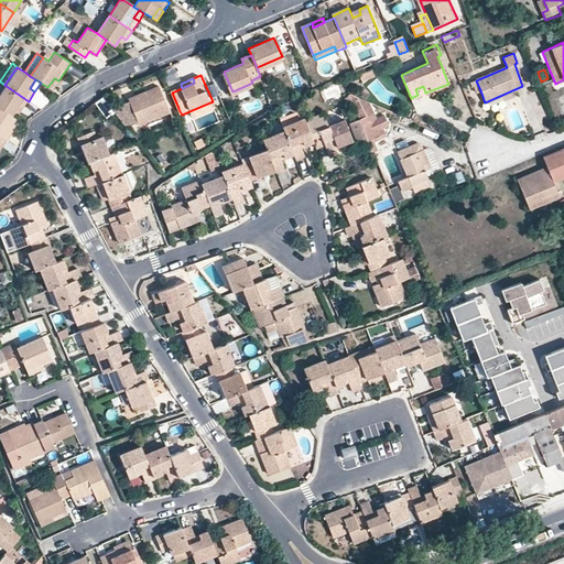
[(475,93),(480,90),(476,80),(470,82),(475,93)]
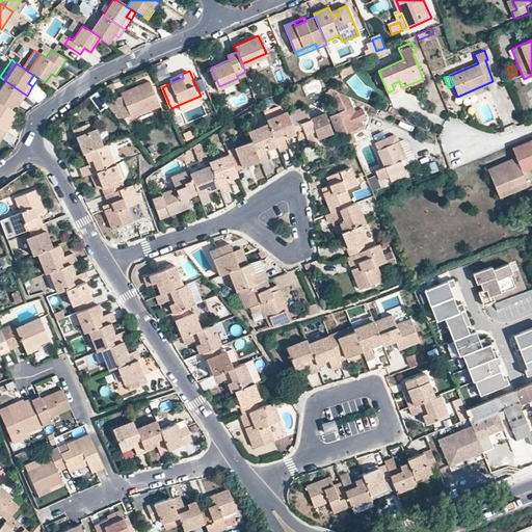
[(16,101),(21,104),(27,96),(4,80),(0,87),(0,102),(10,109),(14,105),(16,101)]
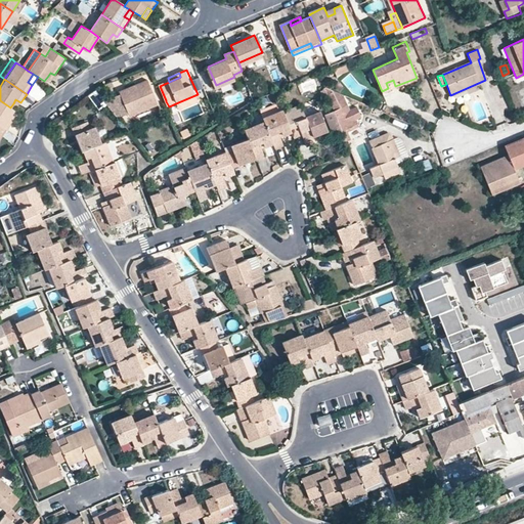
[(388,88),(395,86),(393,80),(386,83),(388,88)]
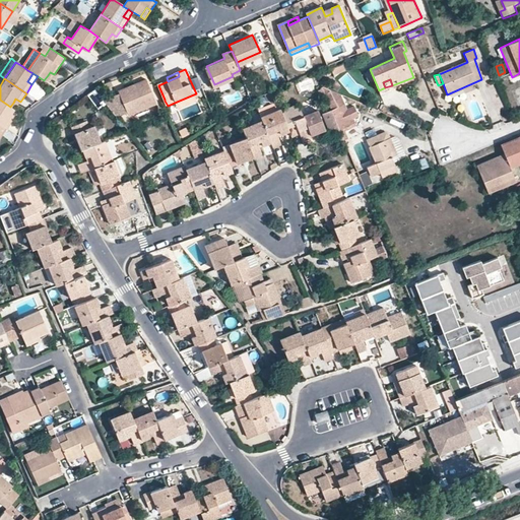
[(136,88),(135,85),(119,92),(120,94),(106,102),(119,119),(129,114),(130,117),(157,105),(148,82),(136,88)]
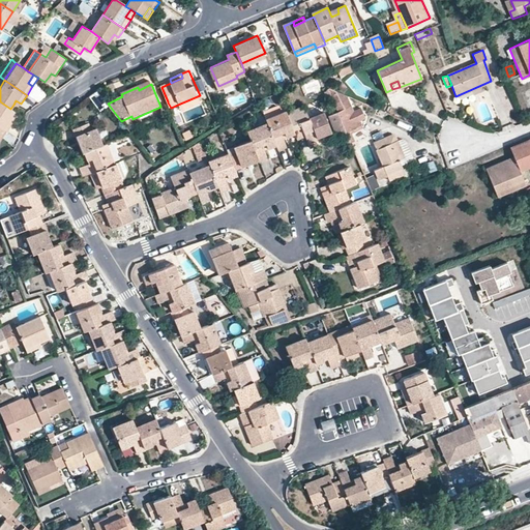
[(284,88),(277,91),(280,98),(284,96),(286,92),(284,88)]
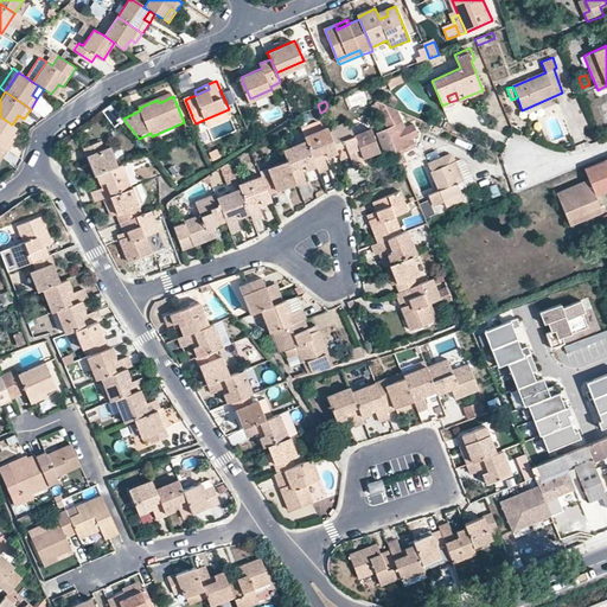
[(396,110),(375,102),(387,132),(397,154),(408,149),(406,146),(411,144),(401,122),(396,110)]
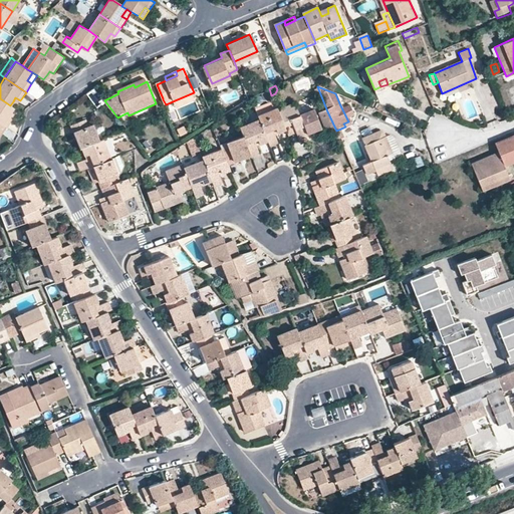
[(196,99),(194,92),(175,100),(178,107),(196,99)]
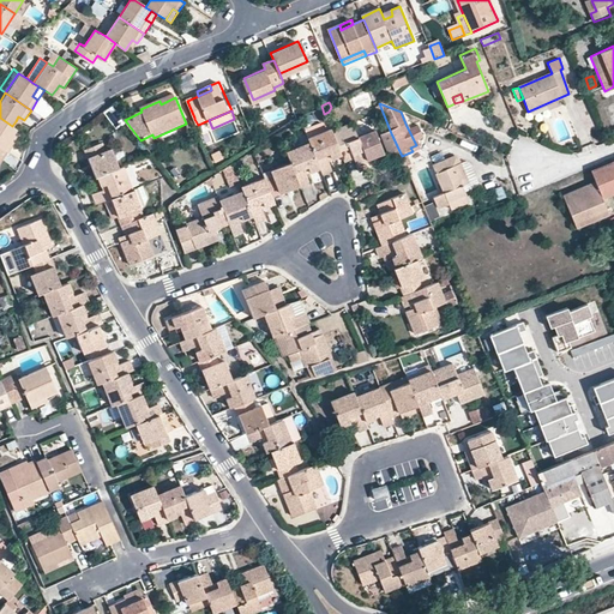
[(10,138),(12,134),(16,128),(12,126),(0,118),(0,146),(7,152),(14,142),(10,138)]
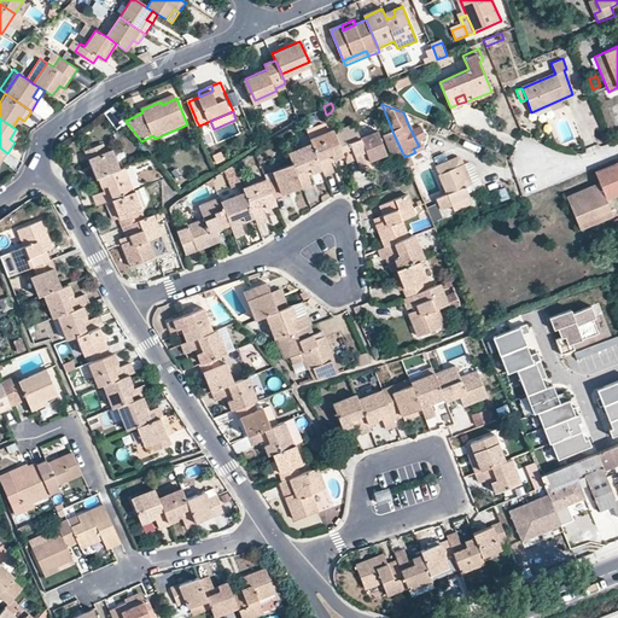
[(305,129),(309,139),(332,129),(327,120),(305,129)]
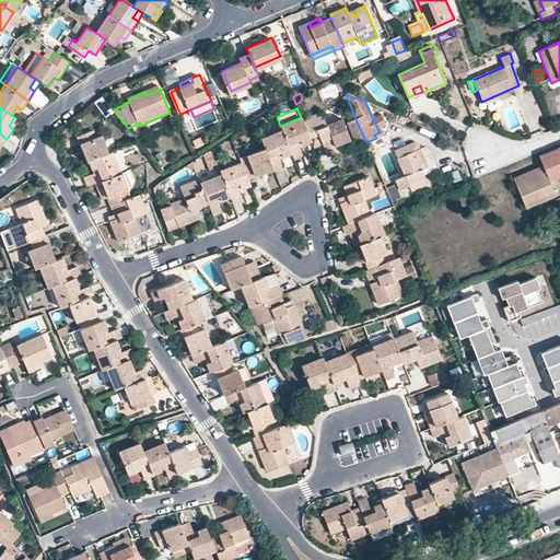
[(321,112),(302,119),(311,141),(314,148),(322,144),(327,156),(334,154),(330,148),(349,140),(340,118),(326,124),(321,112)]
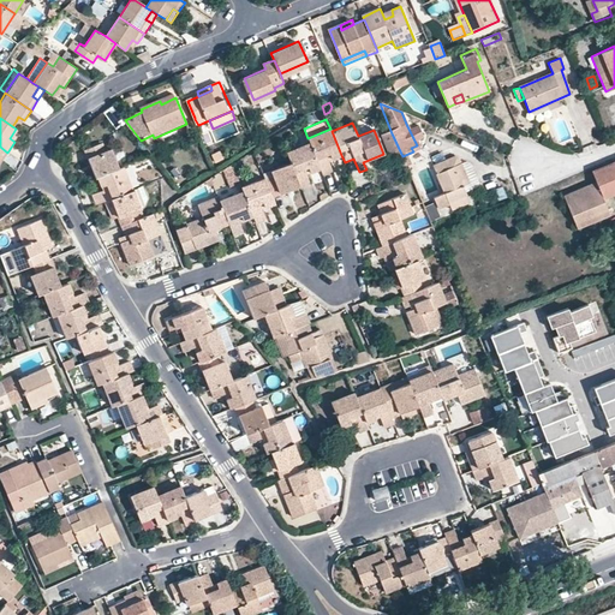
[(341,155),(332,131),(330,129),(308,138),(310,143),(320,167),(322,174),(332,171),(328,160),(341,155)]
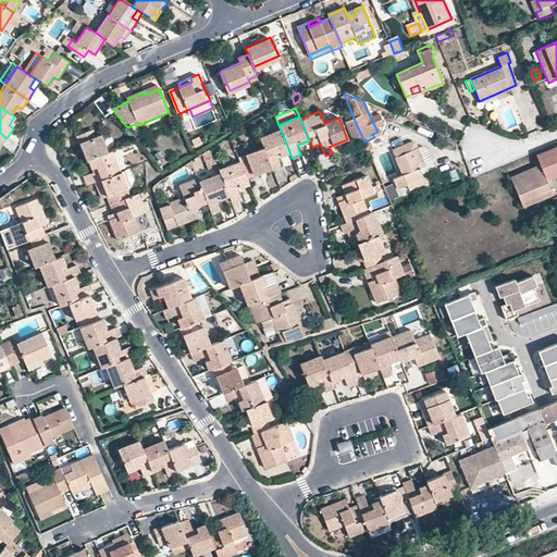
[(364,141),(355,121),(346,124),(355,146),(364,141)]
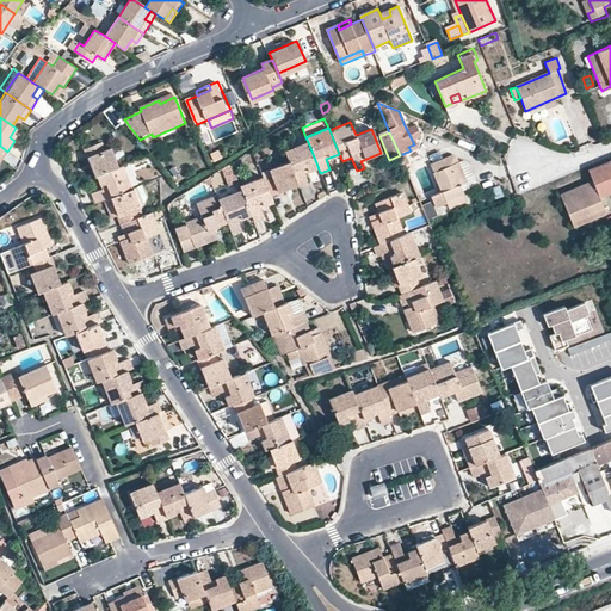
[(94,174),(97,174),(117,167),(110,148),(105,149),(102,140),(85,147),(94,174)]
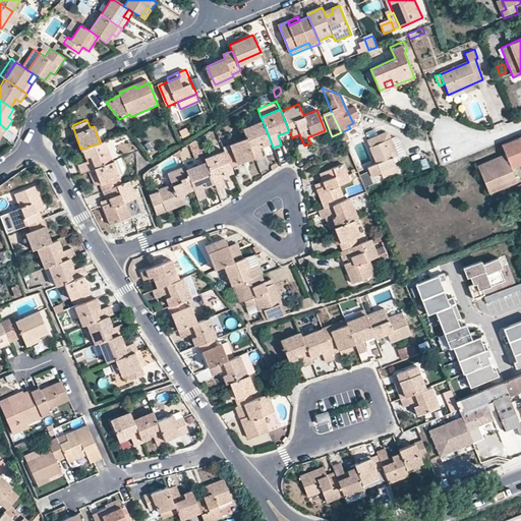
[(271,141),(263,121),(242,129),(245,137),(253,156),(254,159),(263,156),(258,147),(271,141)]
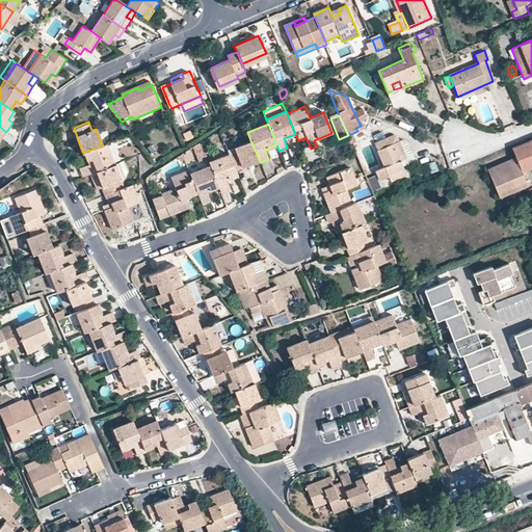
[(190,131),(183,134),(186,141),(193,138),(190,131)]
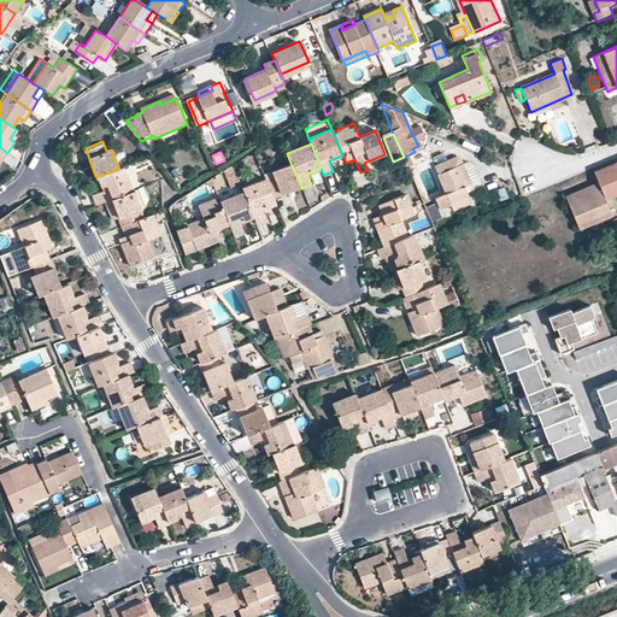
[(460,158),(456,157),(434,166),(446,193),(435,198),(439,209),(450,204),(452,210),(470,203),(463,186),(470,183),(460,158)]
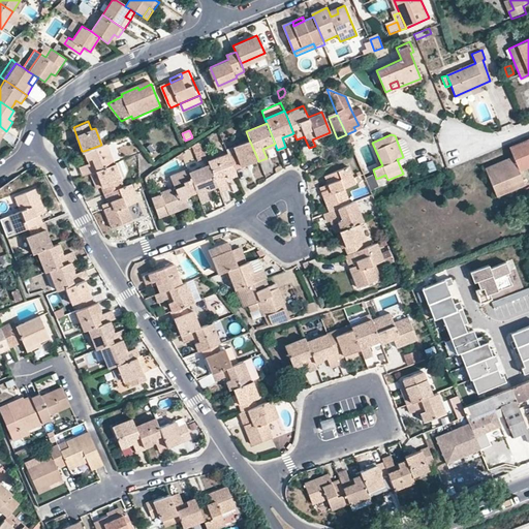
[(494,192),(522,181),(518,170),(528,164),(528,138),(508,148),(512,158),(486,170),(494,192)]
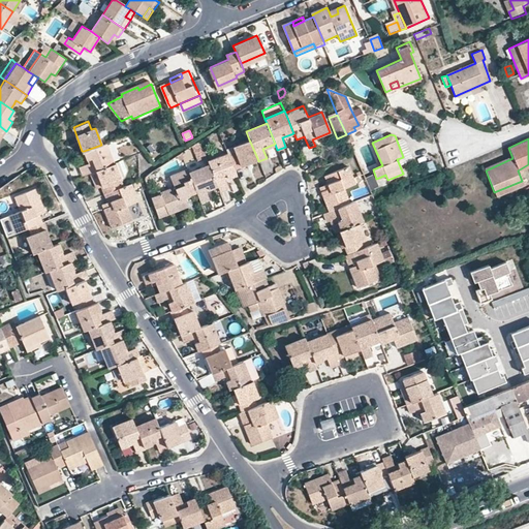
[(257,158),(249,139),(232,146),(235,151),(228,153),(235,170),(241,166),(241,165),(257,158)]
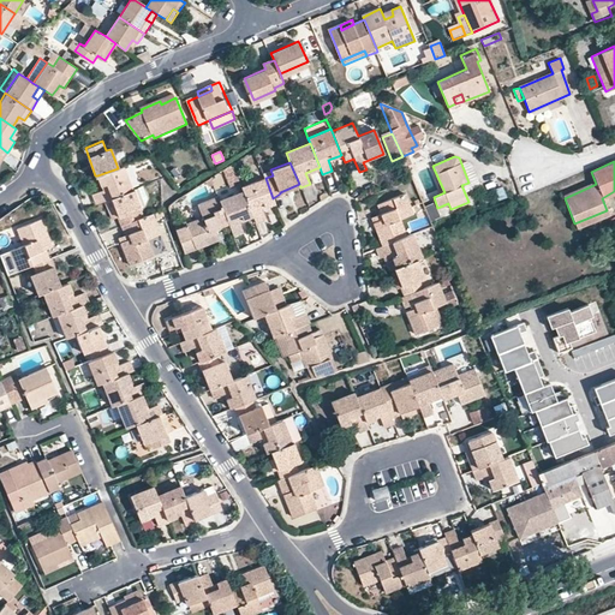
[(222,171),(230,186),(239,183),(231,165),(222,171)]
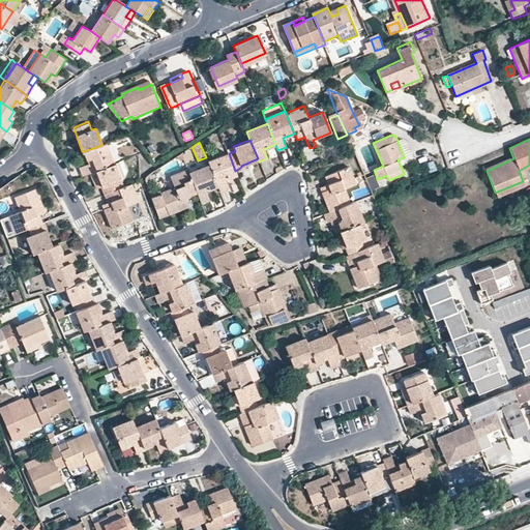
[(88,173),(94,171),(113,164),(106,143),(101,145),(84,151),(88,163),(79,167),(82,176),(88,173)]
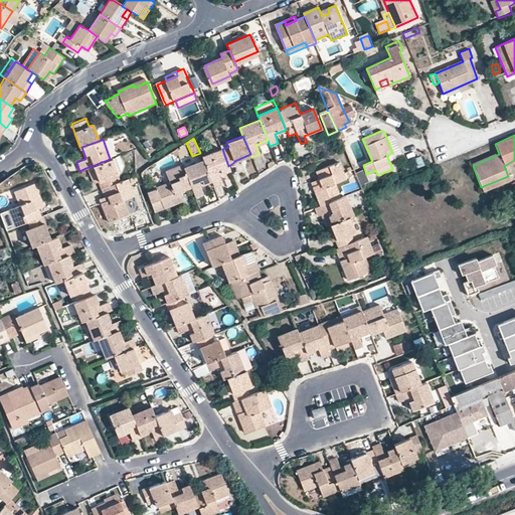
[(228,166),(222,149),(221,148),(202,156),(203,159),(211,180),(213,186),(221,183),(218,174),(230,169),(228,166)]
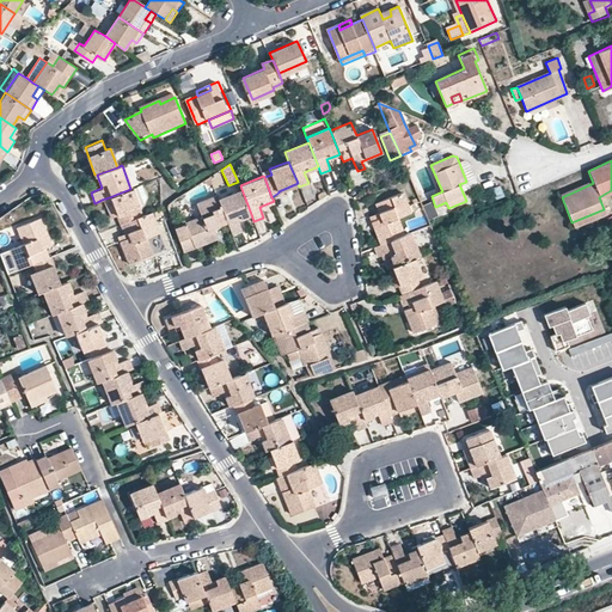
[(497,200),(505,199),(502,187),(494,189),(497,200)]
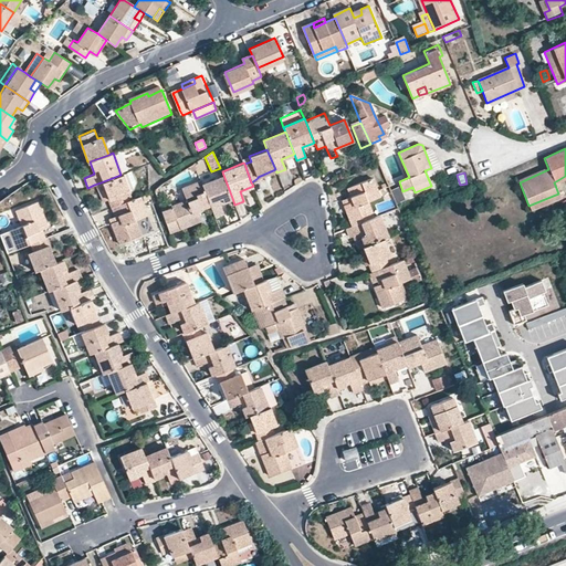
[(101,182),(108,199),(111,208),(127,201),(124,192),(129,190),(123,174),(121,175),(101,182)]
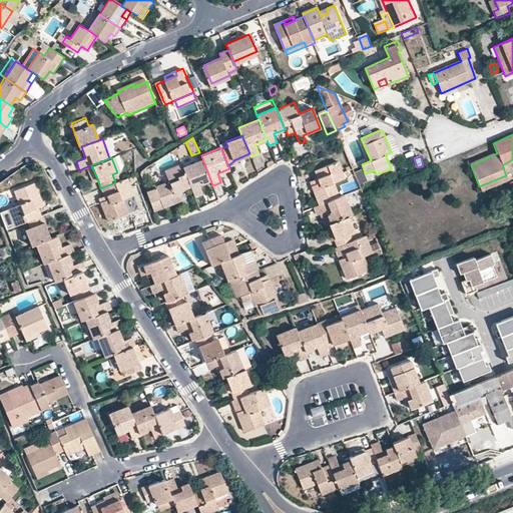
[(210,179),(202,158),(182,166),(191,187),(195,196),(202,193),(199,184),(210,179)]
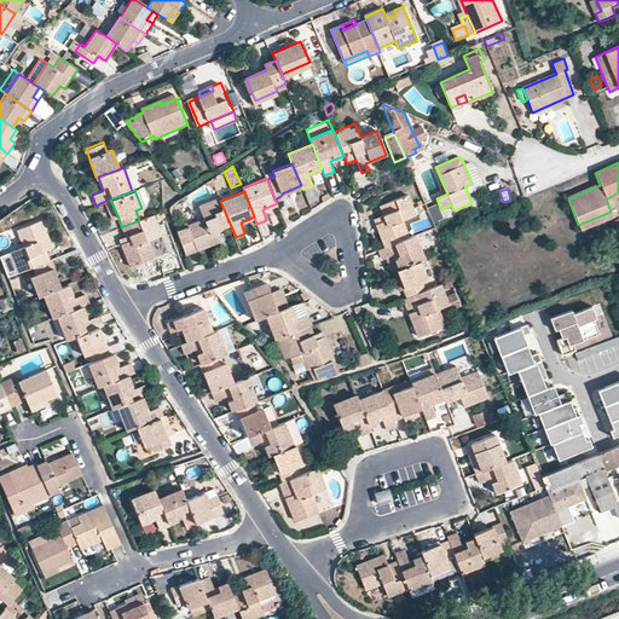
[(385,220),(375,224),(385,247),(409,237),(403,220),(415,214),(406,195),(380,206),(383,215),(385,220)]
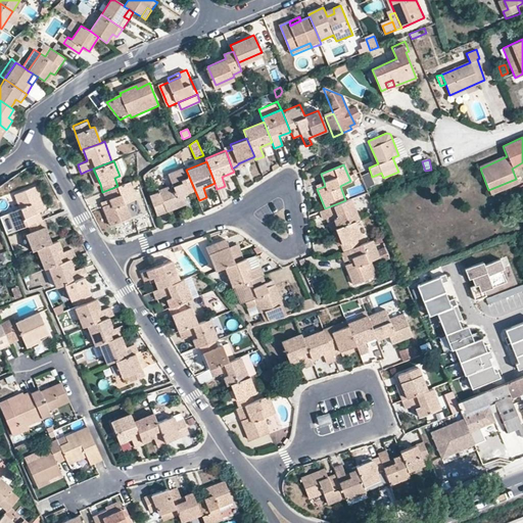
[(195,191),(186,170),(185,167),(168,174),(172,185),(149,194),(156,216),(185,204),(183,196),(195,191)]
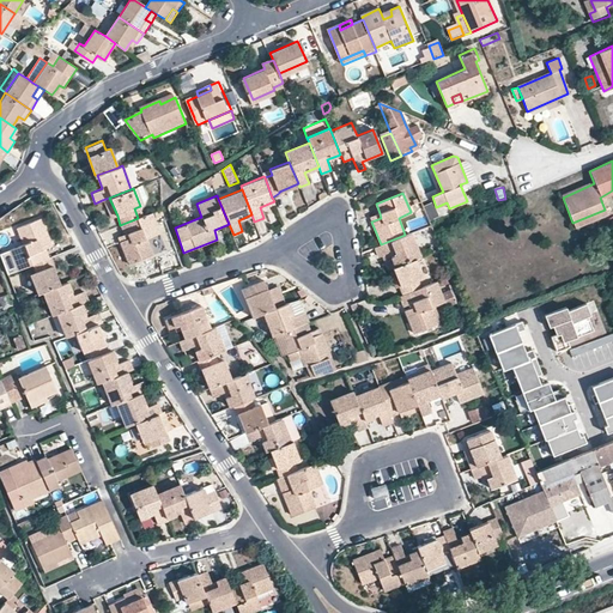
[(109,219),(117,216),(109,198),(102,200),(109,219)]
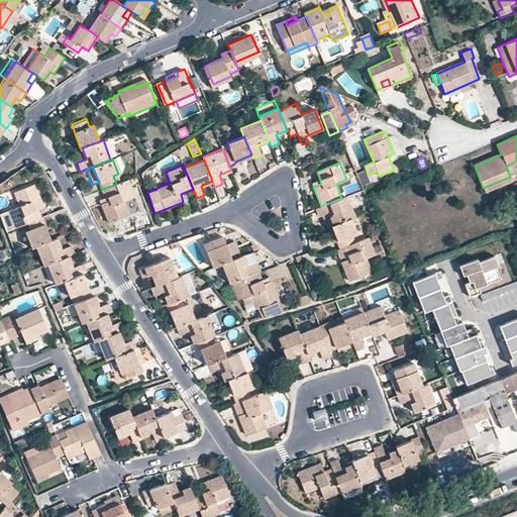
[(512,182),(510,177),(483,188),(485,193),(512,182)]
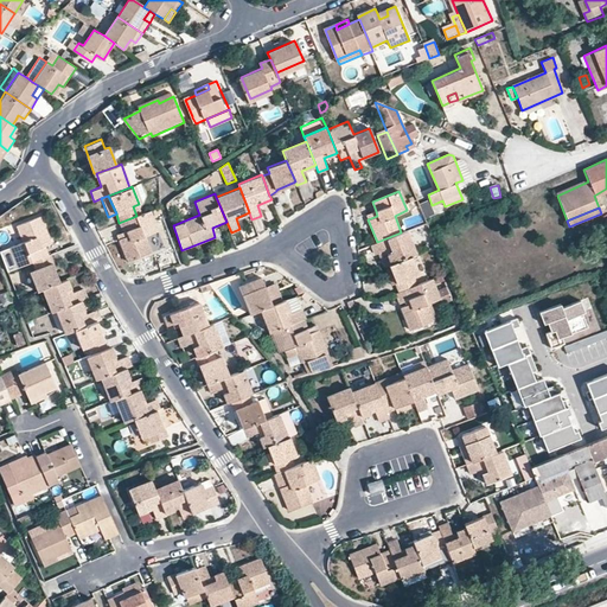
[(127,236),(117,240),(127,262),(151,253),(145,235),(158,230),(149,211),(136,216),(119,223),(123,231),(126,231),(127,236)]
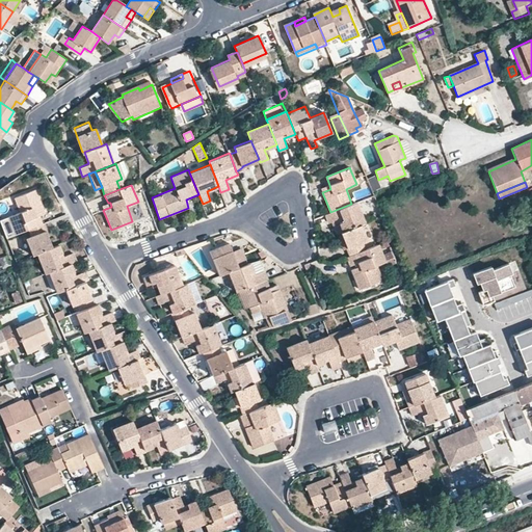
[(23,231),(42,223),(38,216),(45,214),(34,190),(4,203),(16,234),(23,231)]
